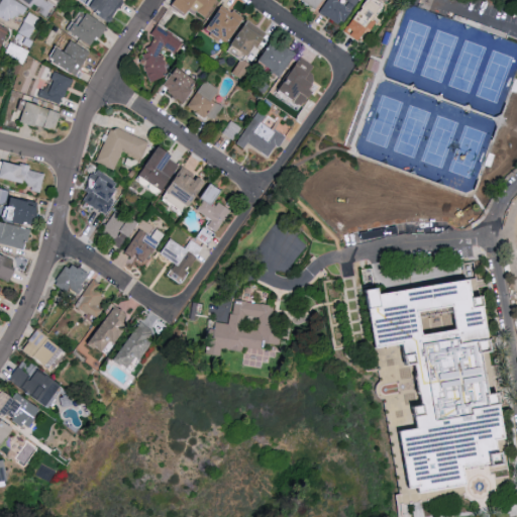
[(0,0),(0,16),(10,23),(17,12),(23,15),(29,7),(17,0),(0,0)]
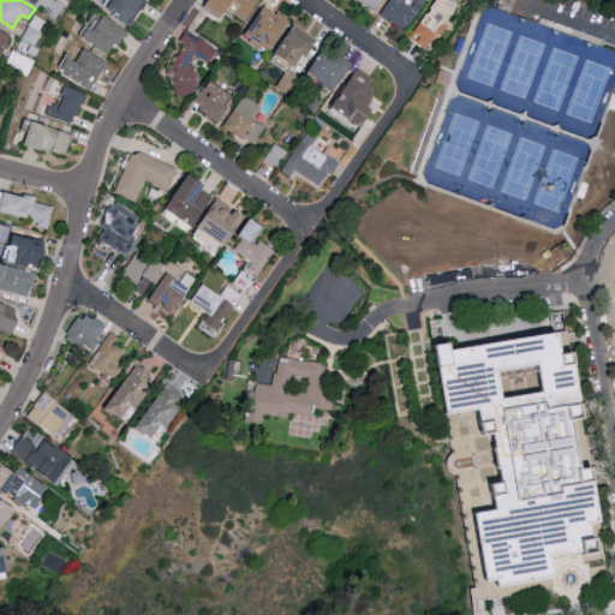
[(130,28),(148,0),(111,0),(105,10),(130,28)]
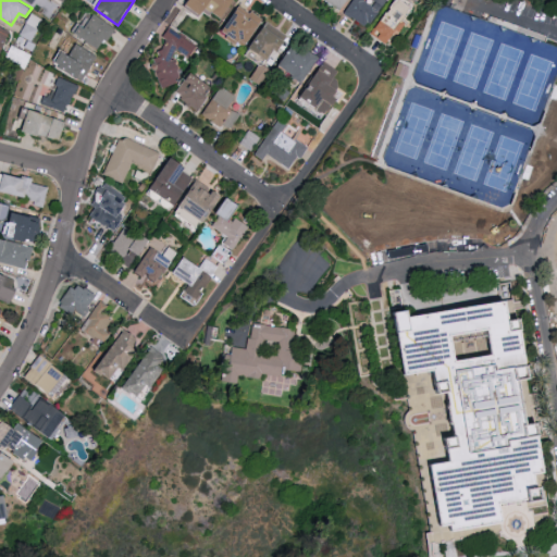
[(193,0),(190,5),(205,13),(207,9),(224,19),(235,0),(193,0)]
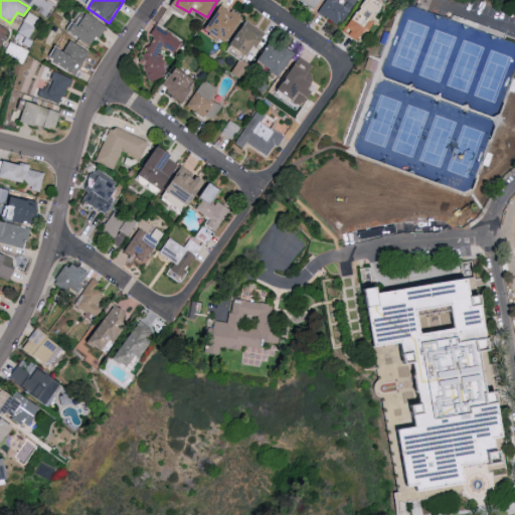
[(302,0),(316,9),(321,0),(302,0)]
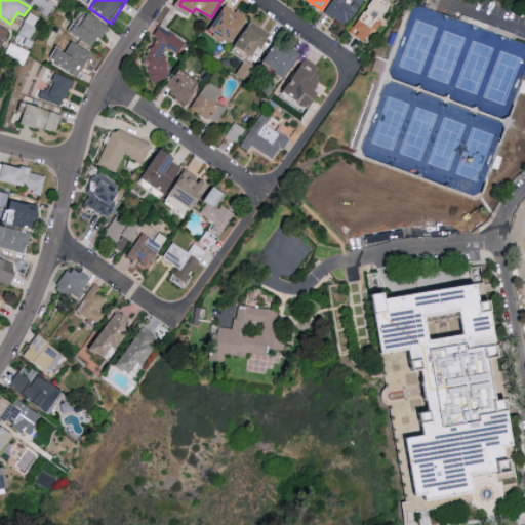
[(352,0),(351,2),(347,0),(332,0),(325,11),(347,27),(365,0),(352,0)]
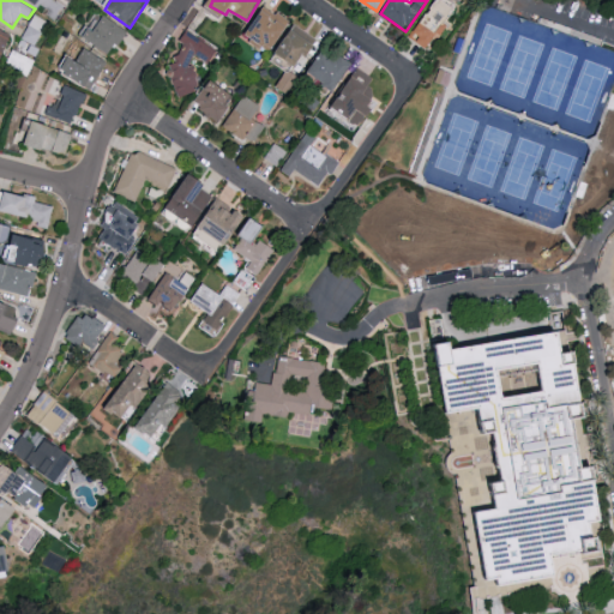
[(458,7),(447,0),(435,0),(411,40),(431,52),(458,7)]
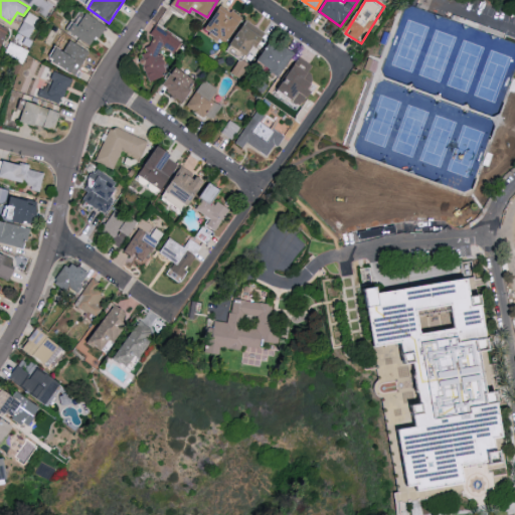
[(208,28),(229,42),(244,18),(223,5),(208,28)]
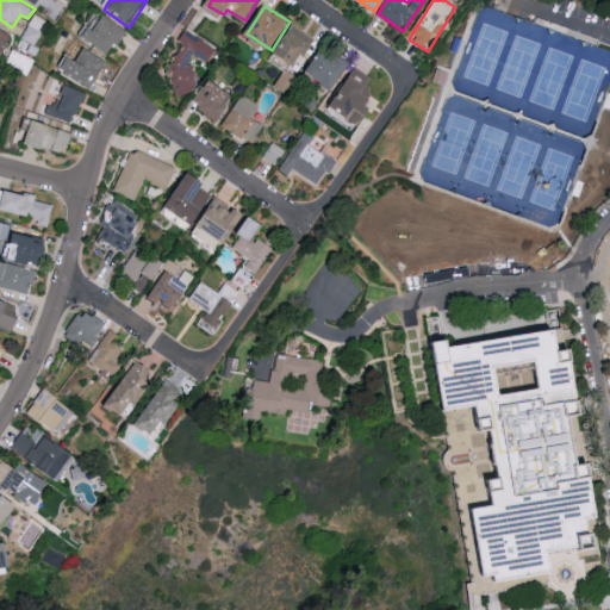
[(38,36),(45,20),(33,14),(25,33),(31,36),(33,32),(38,36)]
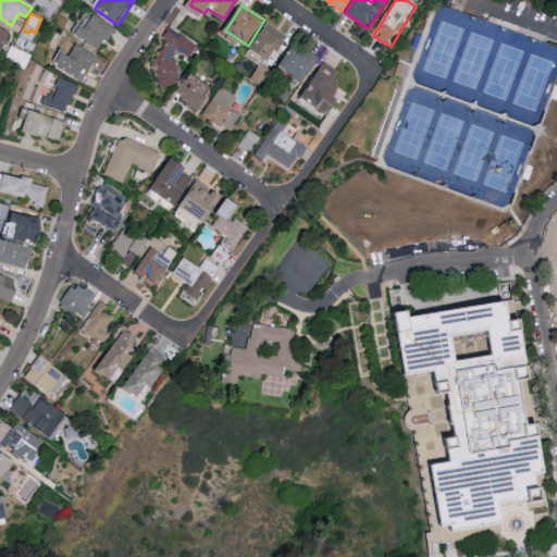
[(77,37),(104,48),(115,24),(89,13),(77,37)]
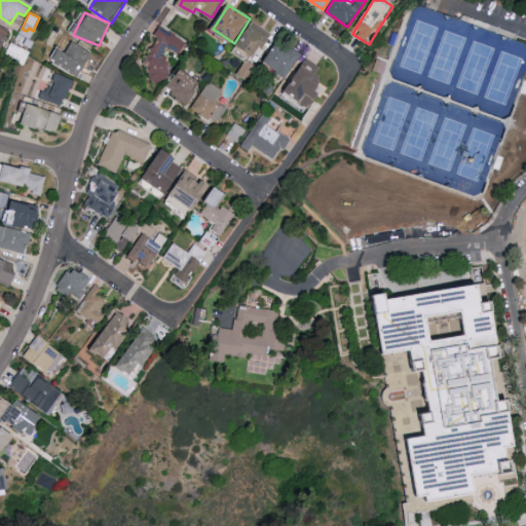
[(0,50),(10,30),(0,24),(0,50)]
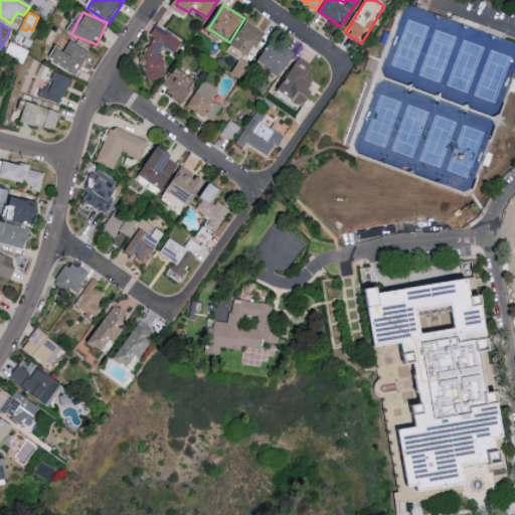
[(234,45),(254,56),(267,35),(246,24),(234,45)]
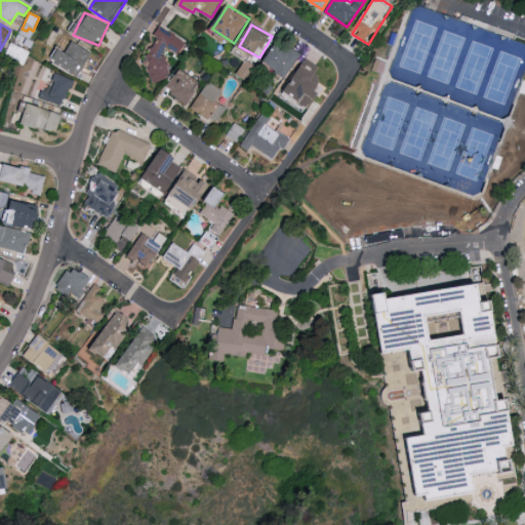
[(152,84),(163,79),(169,69),(163,53),(166,47),(178,54),(186,41),(162,27),(153,31),(157,39),(143,62),(152,84)]
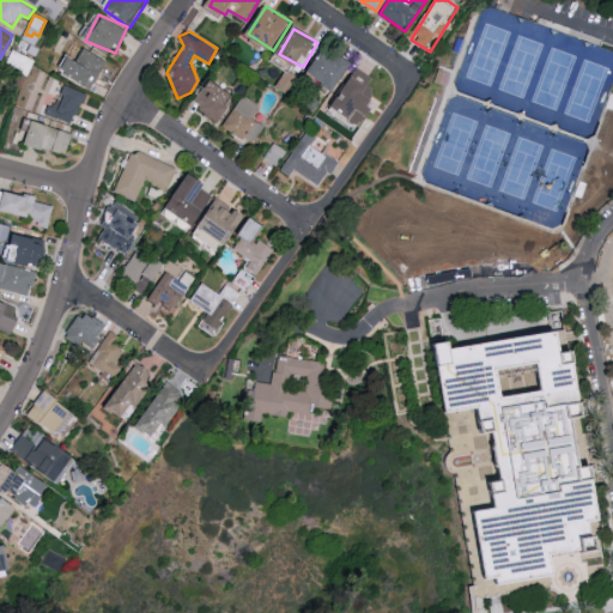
[(60,53),(70,58),(62,71),(85,84),(90,77),(96,80),(107,61),(68,40),(60,53)]
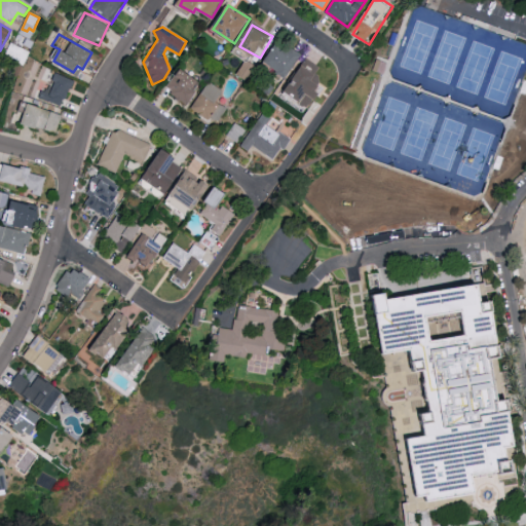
[(267,63),(291,76),(303,53),(278,41),(267,63)]
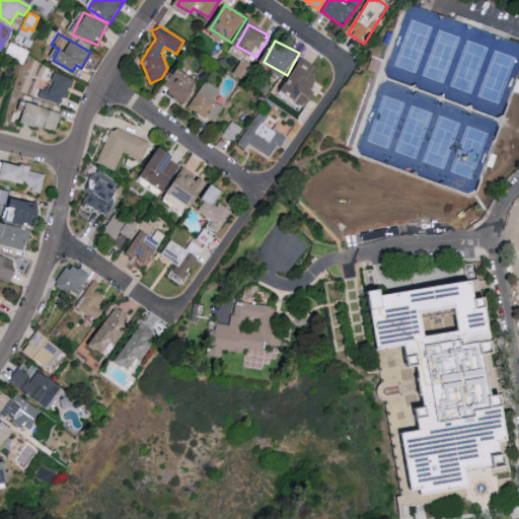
[(283,92),(306,106),(319,83),(311,78),(318,65),(303,57),(283,92)]
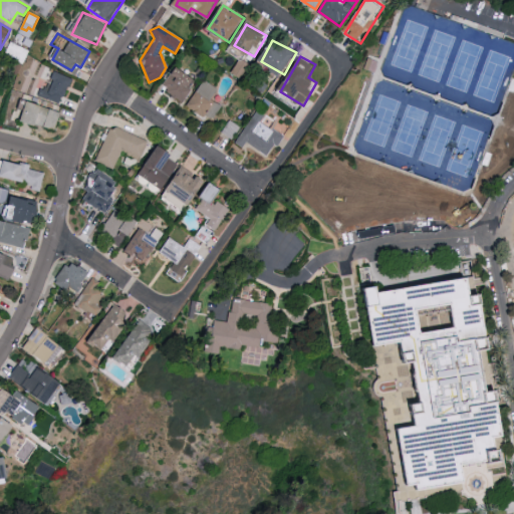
[(197,77),(176,65),(162,88),(184,101),(197,77)]
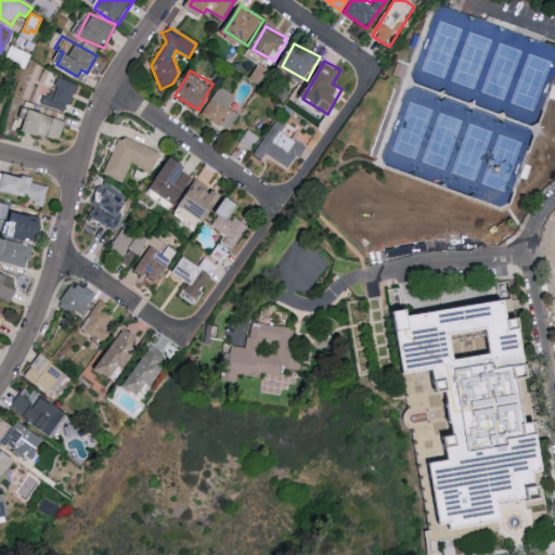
[(53,93),(46,91),(41,103),(67,113),(78,84),(59,77),(53,93)]
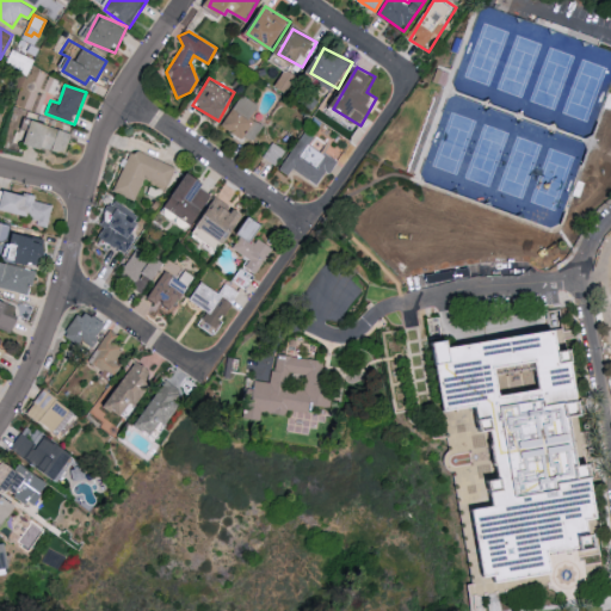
[(260,104),(241,93),(223,127),(253,143),(264,124),(252,118),(260,104)]
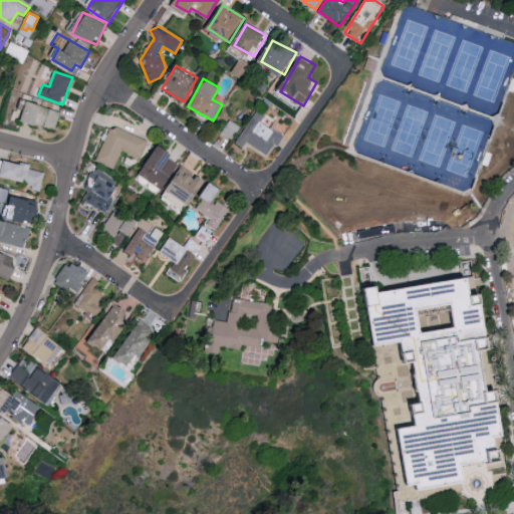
[(60,108),(27,102),(24,121),(57,129),(60,108)]
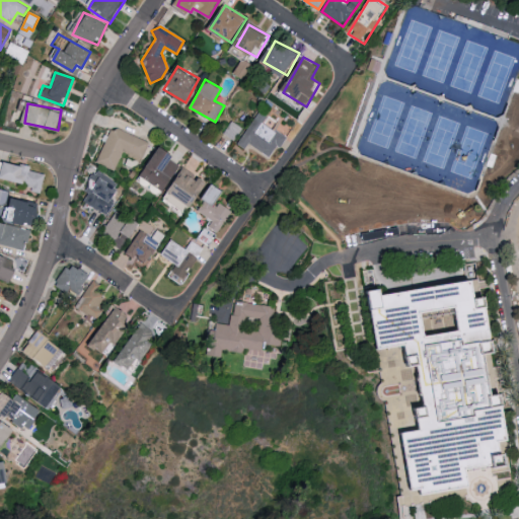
[(264,122),(268,116),(260,110),(239,144),(246,148),(249,144),(272,157),(286,136),(264,122)]
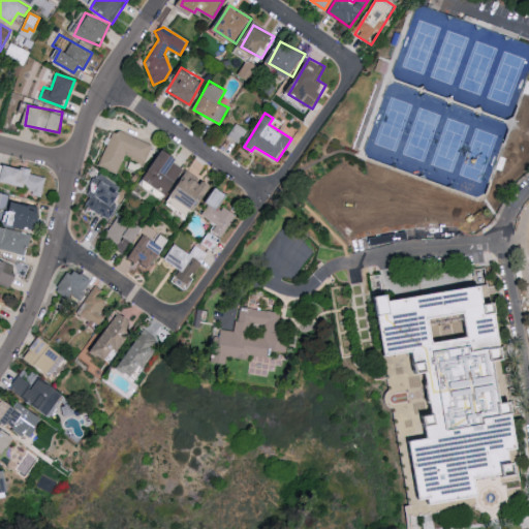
[(228,135),(239,143),(247,130),(237,123),(228,135)]
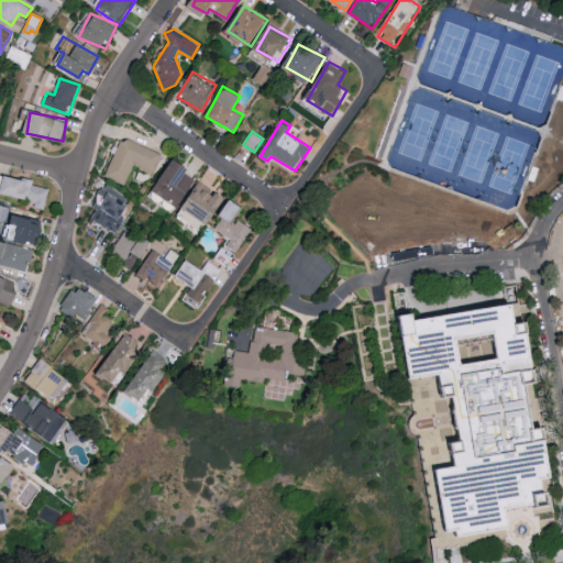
[(106,176),(127,184),(133,167),(154,175),(163,154),(121,138),(106,176)]
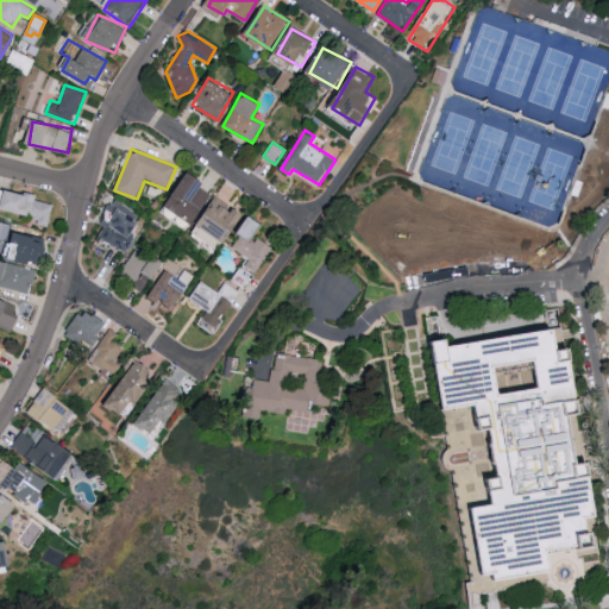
[(212,193),(201,188),(206,179),(188,169),(169,209),(196,223),(212,193)]
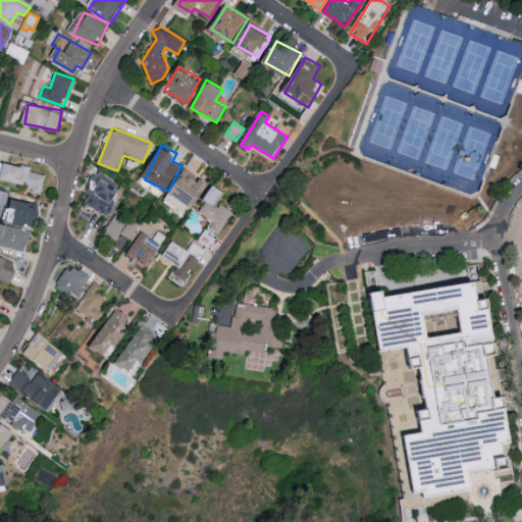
[(2,179),(34,187),(33,193),(43,195),(47,174),(32,171),(33,167),(5,161),(2,179)]
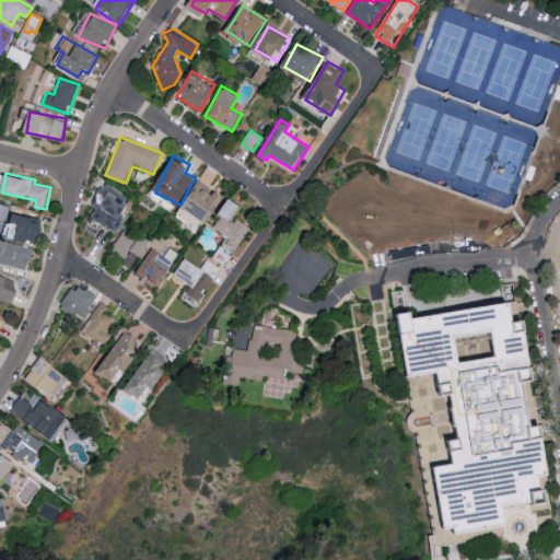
[(208,223),(229,198),(219,189),(214,194),(201,183),(185,203),(208,223)]
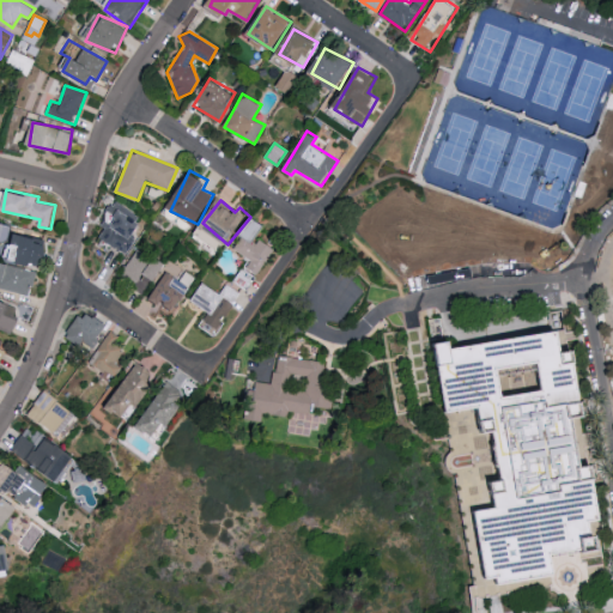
[(97,236),(128,253),(145,219),(114,202),(97,236)]
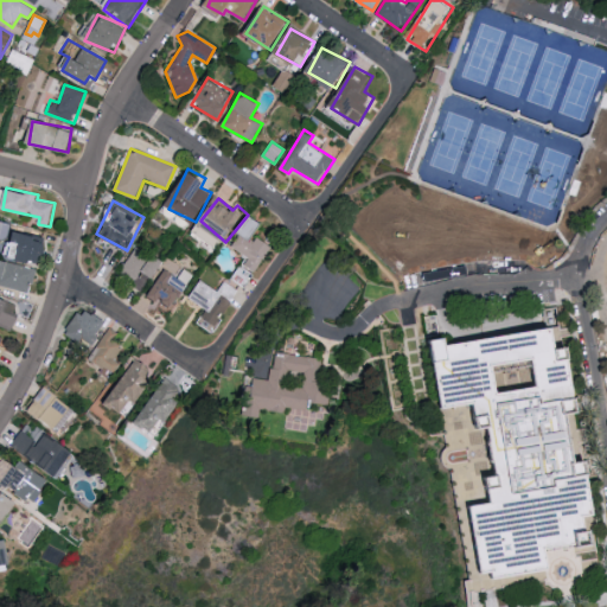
[(264,222),(251,215),(231,246),(247,256),(234,278),(247,287),(273,246),(256,235),(264,222)]
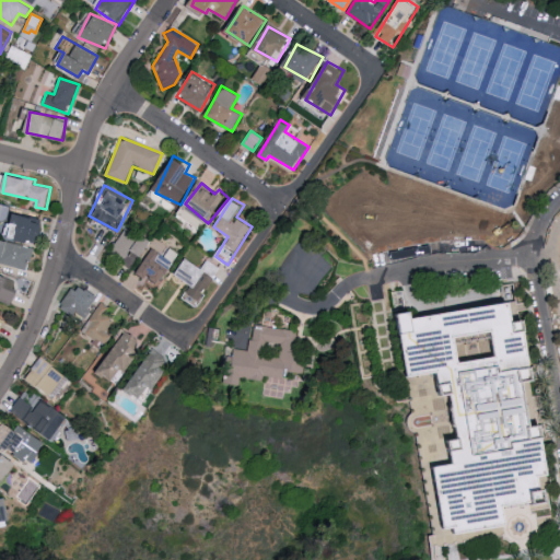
[(45,219),(15,213),(14,223),(8,221),(4,236),(41,242),(45,219)]
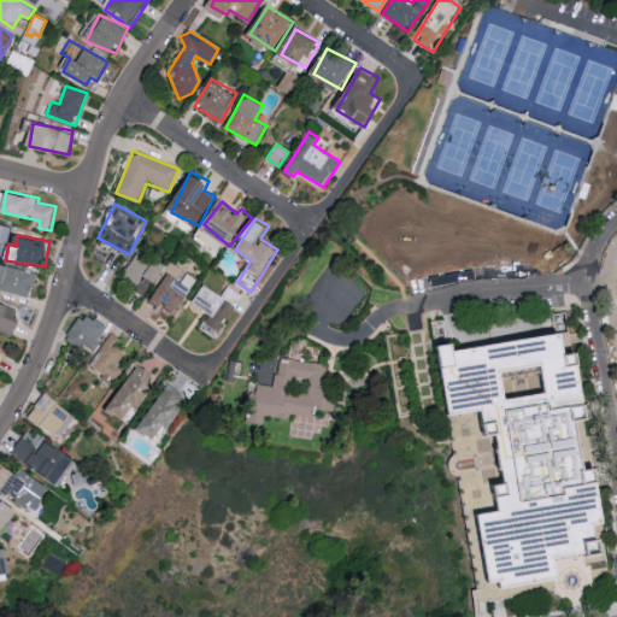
[(147,295),(164,265),(137,250),(121,281),(147,295)]
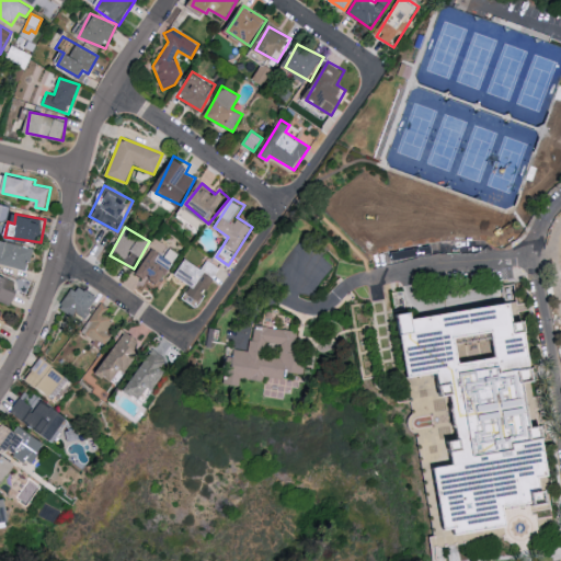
[(0,262),(29,271),(35,248),(0,238),(0,255),(1,256),(0,259),(0,262)]
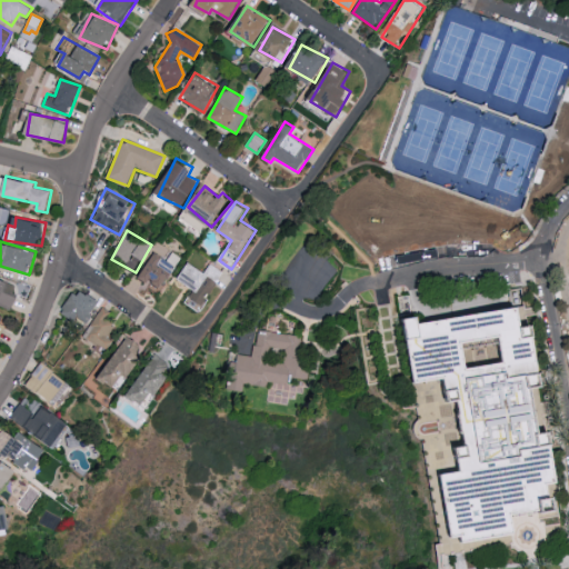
[(172,252),(166,260),(155,252),(138,276),(158,290),(181,258),(172,252)]
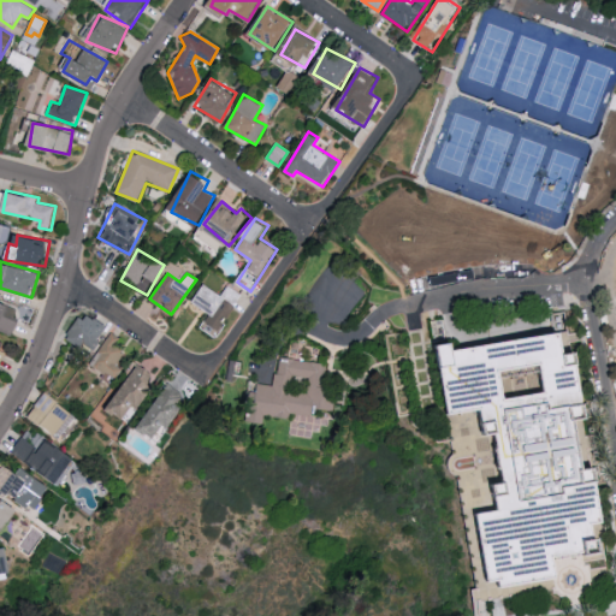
[(193,302),(208,313),(197,329),(213,338),(242,296),(226,285),(220,295),(205,284),(193,302)]
